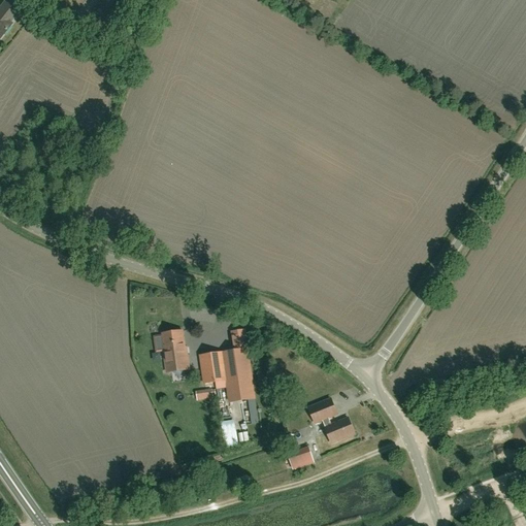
[(0,30),(7,22),(5,20),(13,10),(4,3),(0,8),(0,30)]
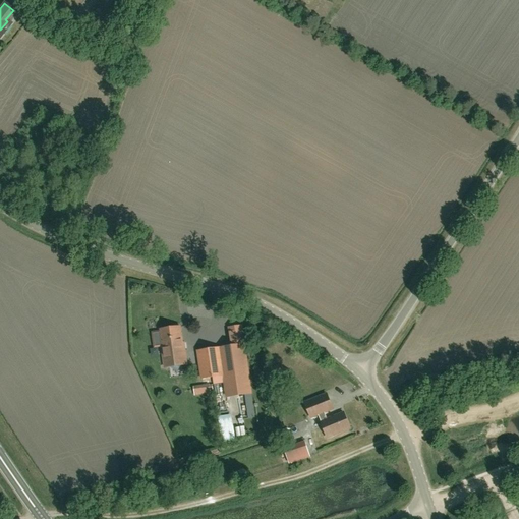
[(182,347),(181,347),(178,325),(158,328),(161,344),(159,344),(163,366),(184,363),(182,347)]
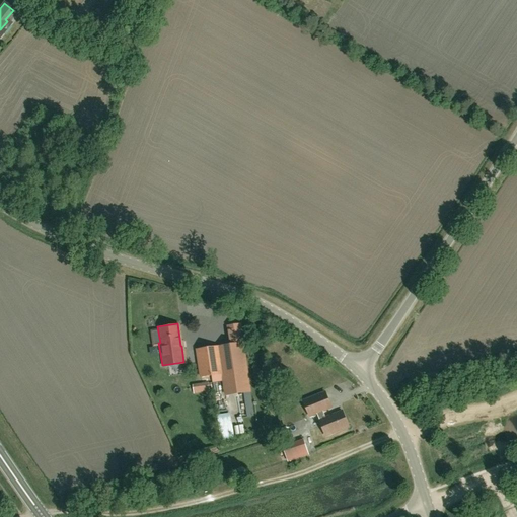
[(217,345),(195,348),(199,375),(221,372),(217,345)]
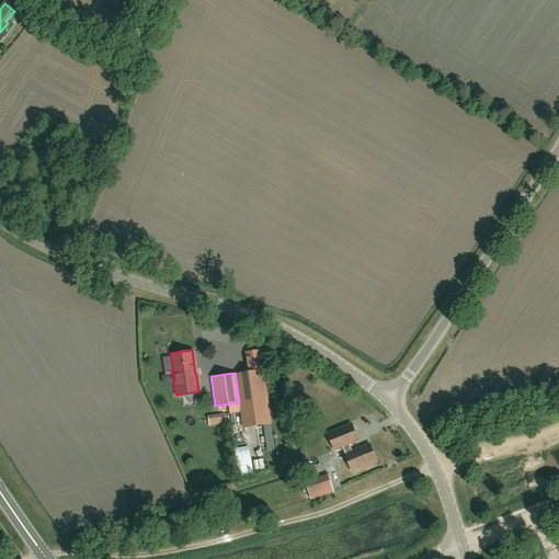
[(223,412),(206,414),(207,423),(224,421),(223,412)]
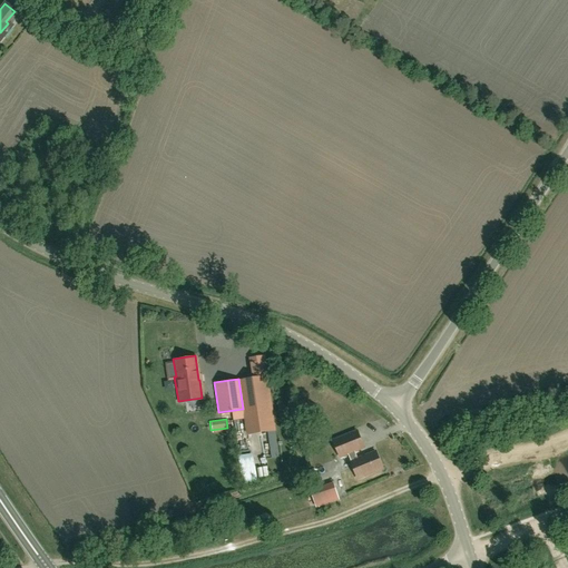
[(356,477),(381,467),(373,450),(355,458),(353,450),(362,446),(354,430),(331,440),(339,456),(346,452),(356,477)]
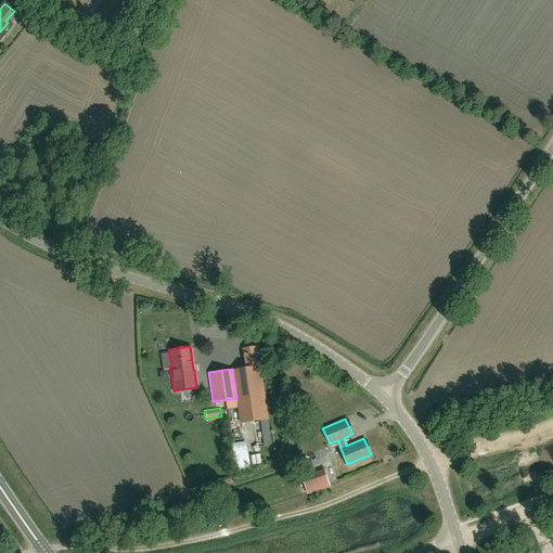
[(301,477),(307,493),(329,486),(323,470),(301,477)]
